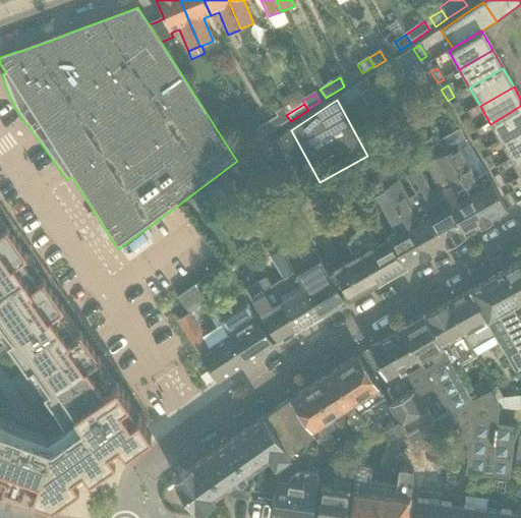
[(452,108),(458,119),(464,115),(458,104),(452,108)]
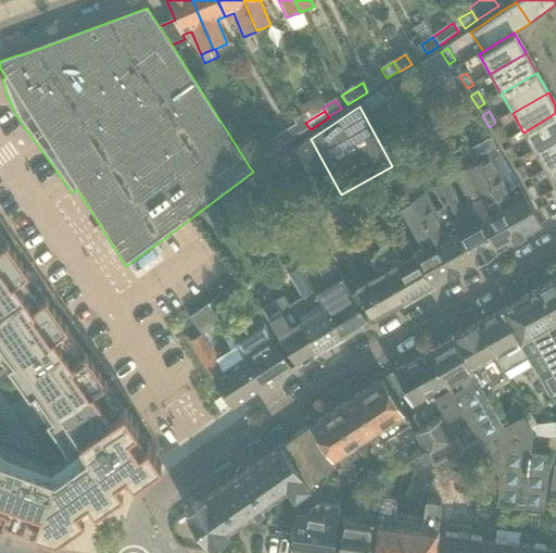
[(555,113),(523,133),(534,152),(555,139),(555,113)]
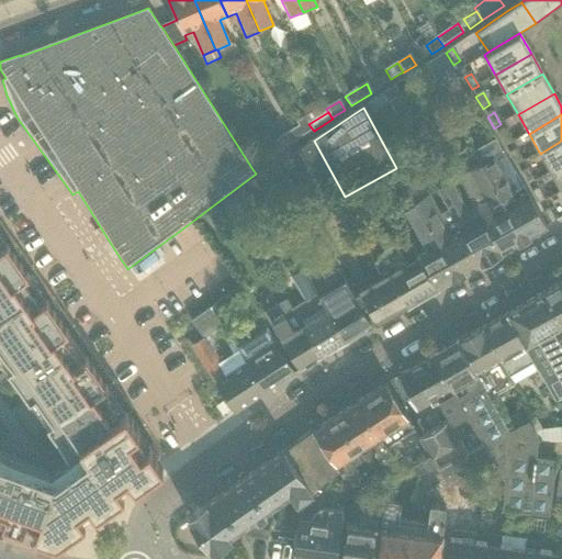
[(305,119),(296,124),(299,126),(304,136),(313,130),(308,124),(305,119)]
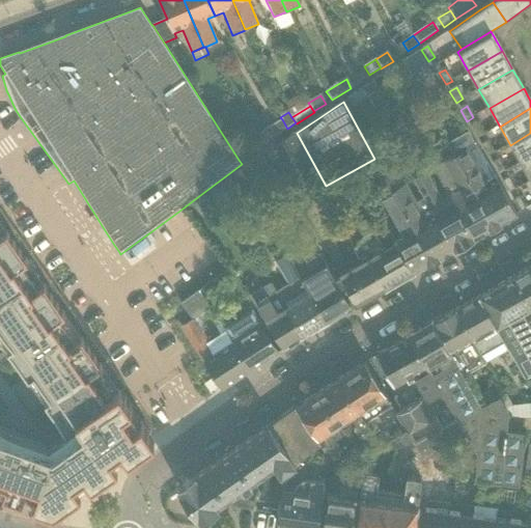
[(275,124),(261,133),(267,142),(281,133),(275,124)]
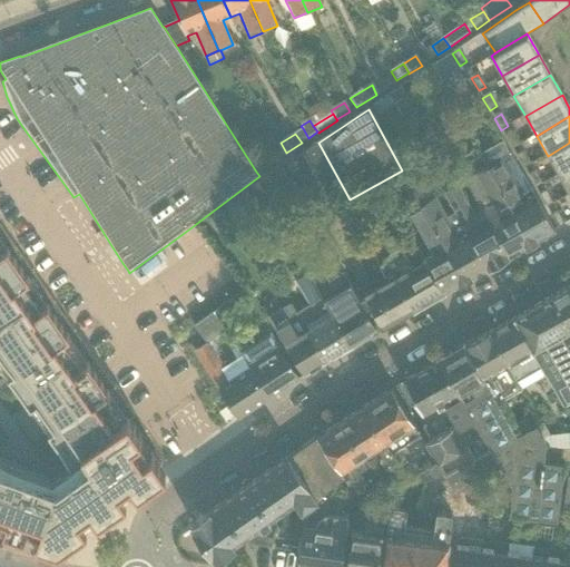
[(505,137),(512,149),(519,146),(512,134),(505,137)]
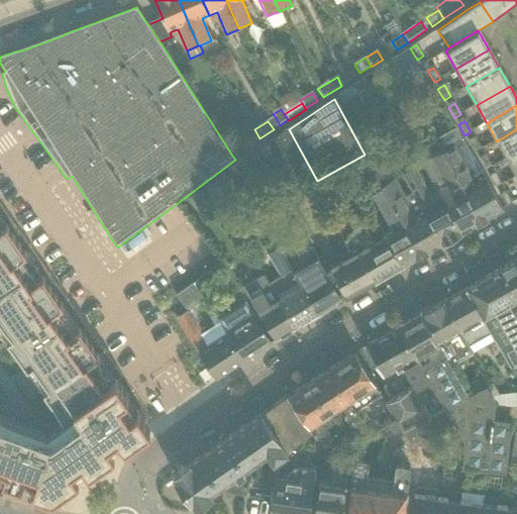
[(317,181),(289,129),(261,147),(289,196),(317,181)]
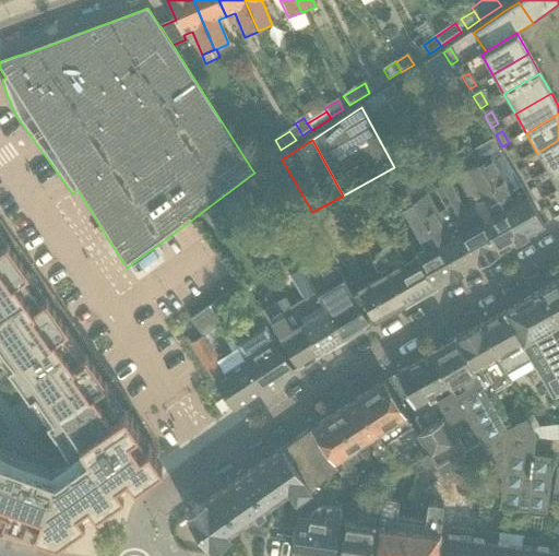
[(558,140),(537,153),(549,173),(558,166),(558,140)]
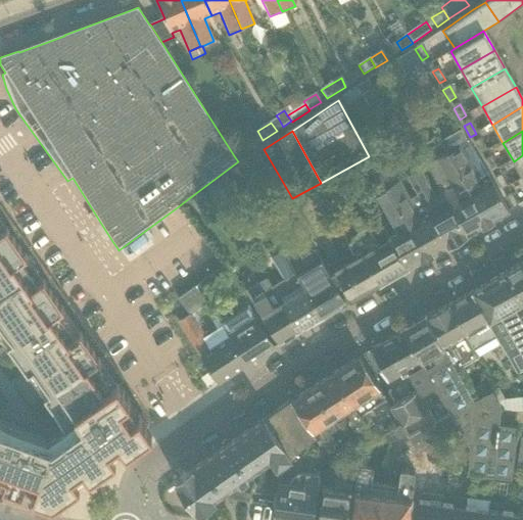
[(474,144),(480,155),(486,151),(480,140),(474,144)]
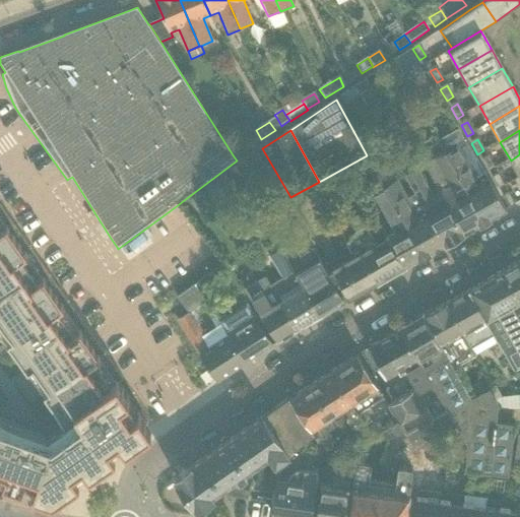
[(486,180),(474,158),(466,143),(445,154),(483,223),(506,211),(488,179),(486,180)]
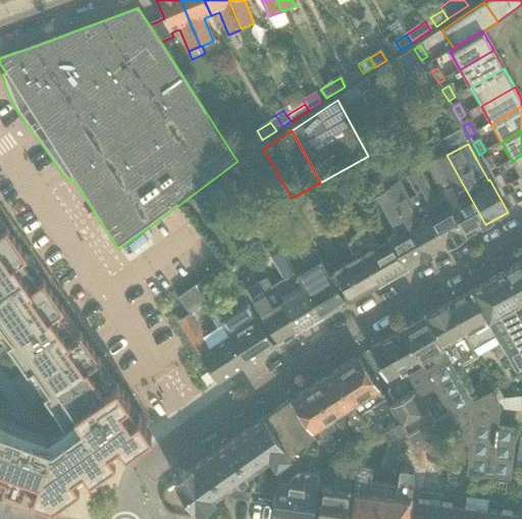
[(435,161),(427,166),(438,188),(466,236),(485,224),(447,155),(435,161)]
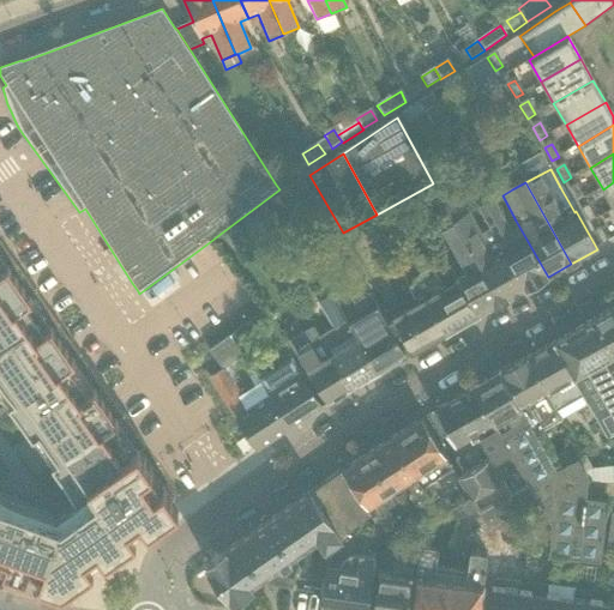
[(613,182),(603,189),(613,207),(613,182)]
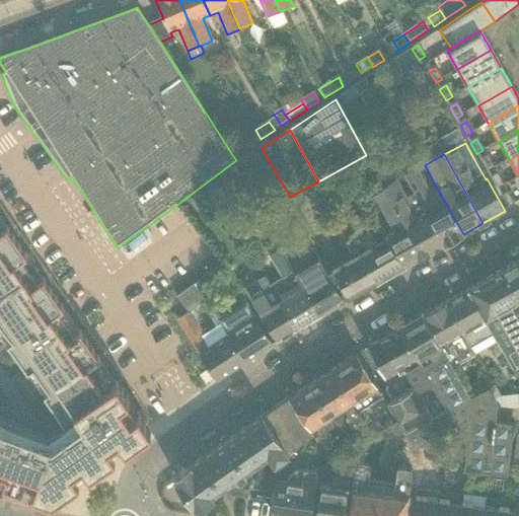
[(482,160),(488,171),(493,168),(487,157),(482,160)]
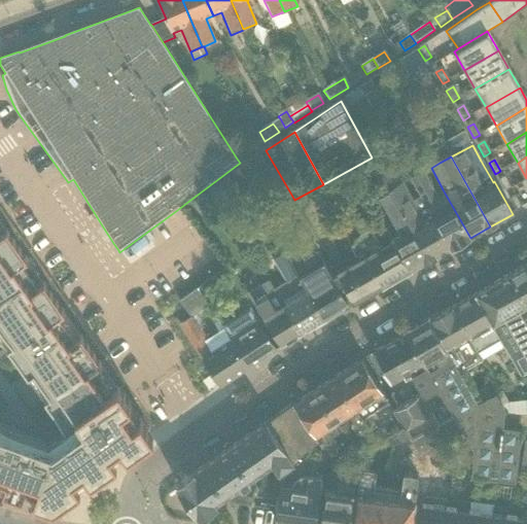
[(237,175),(248,190),(269,176),(257,161),(237,175)]
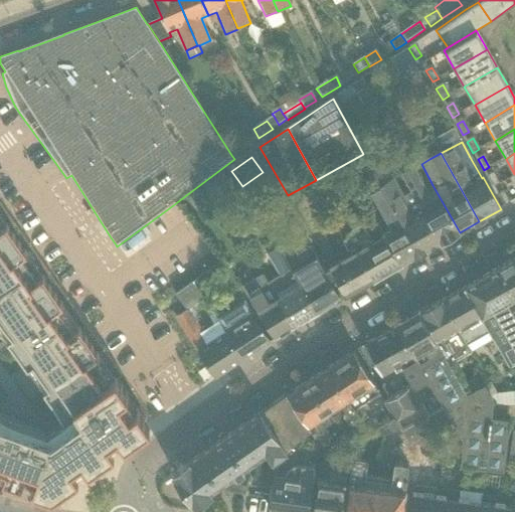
[(413,168),(400,175),(412,195),(440,243),(460,232),(433,185),(424,189),(413,168)]
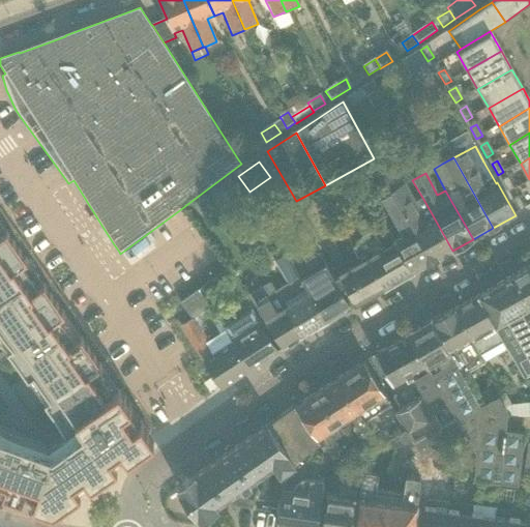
[(209,193),(221,209),(240,194),(229,178),(209,193)]
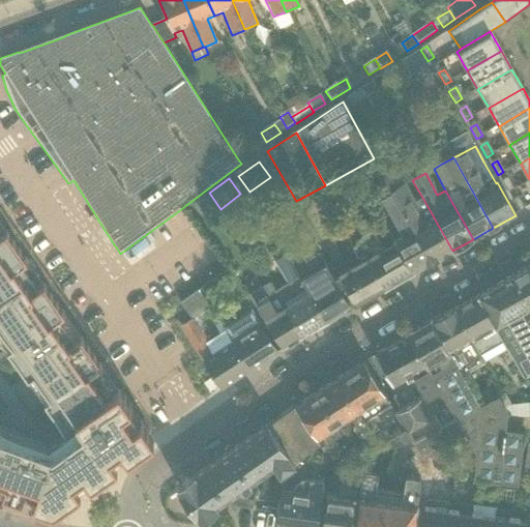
[(502,182),(508,194),(514,191),(507,179),(502,182)]
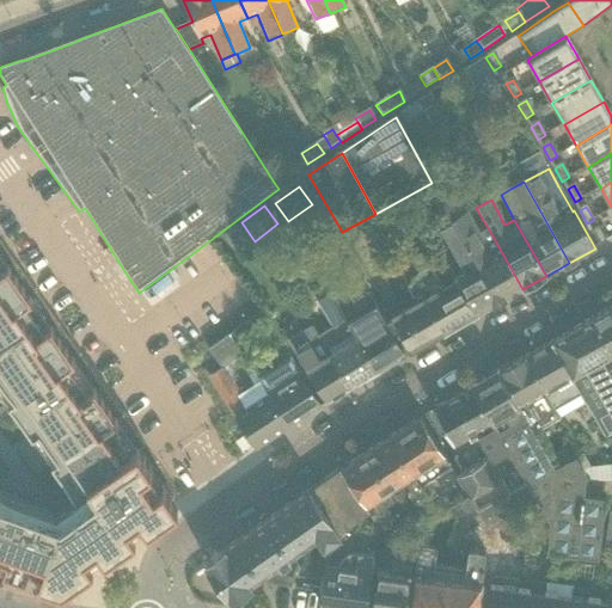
[(467,213),(453,221),(499,302),(522,289),(490,232),(481,238),(467,213)]
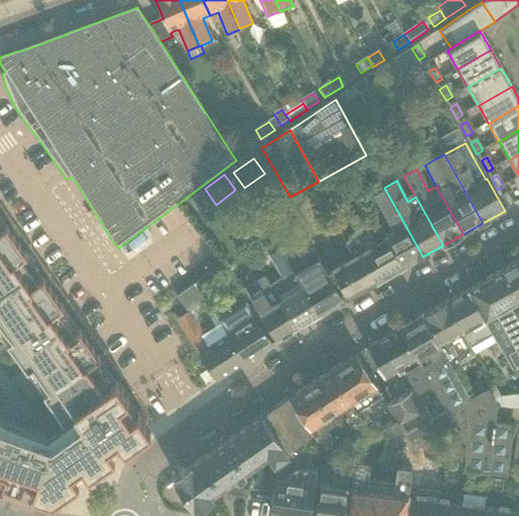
[(386,237),(403,268),(423,256),(384,188),(373,194),(393,231),(385,236),(386,237)]
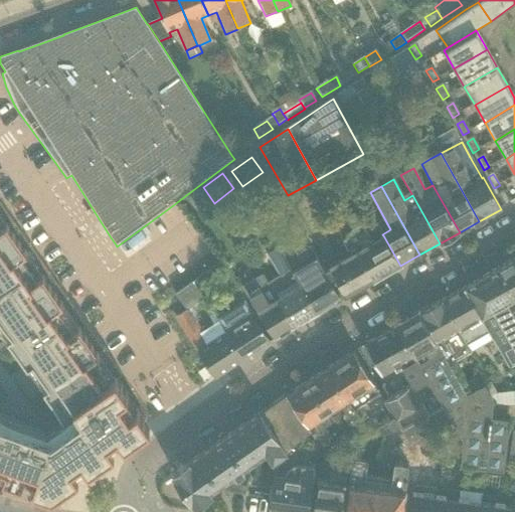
[(200,191),(189,199),(195,207),(206,199),(200,191)]
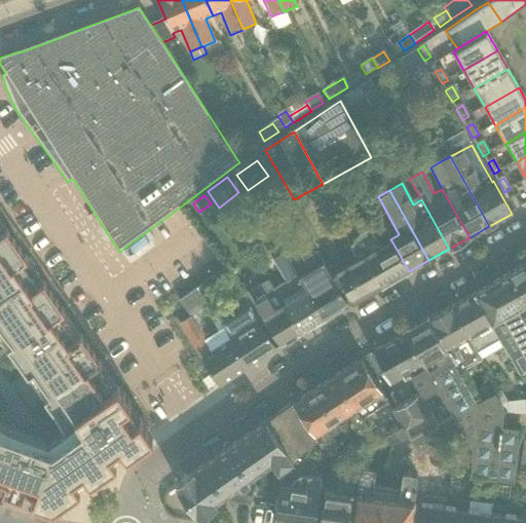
[(509,199),(515,212),(521,208),(515,196),(509,199)]
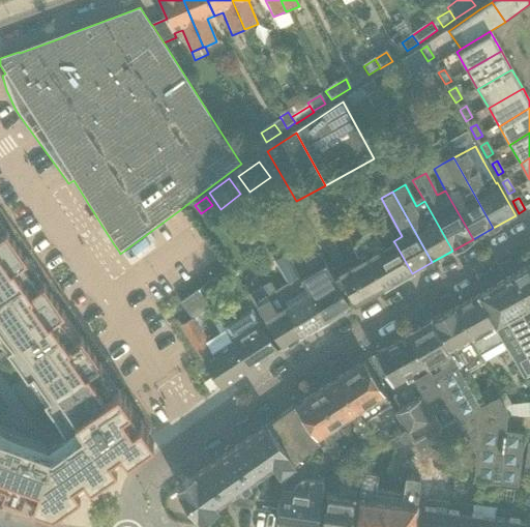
[(0,497),(47,514),(80,490),(76,485),(71,478),(81,471),(86,478),(89,484),(116,464),(113,459),(114,458),(111,452),(114,450),(118,447),(121,452),(122,451),(126,457),(152,438),(149,433),(141,421),(131,408),(120,392),(125,388),(81,326),(5,218),(0,211),(0,497)]
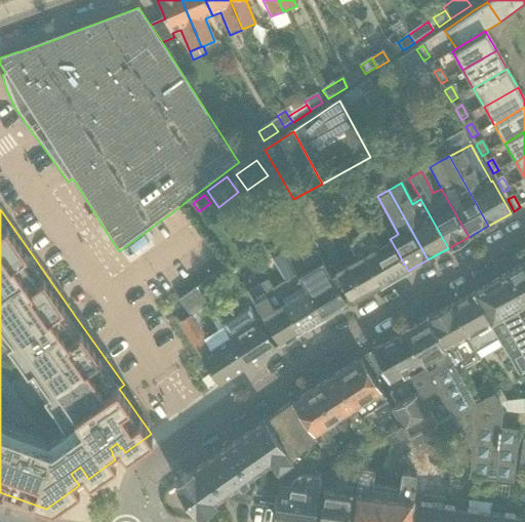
[(336,218),(320,227),(326,238),(341,230),(342,230),(336,218)]
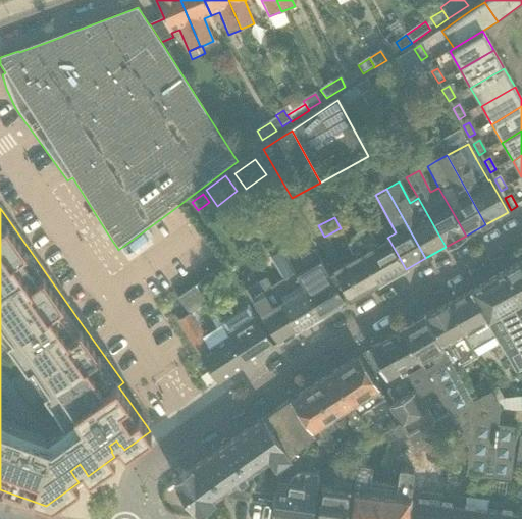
[(351,222),(345,226),(378,284),(394,276),(406,269),(388,239),(376,246),(360,217),(351,222)]
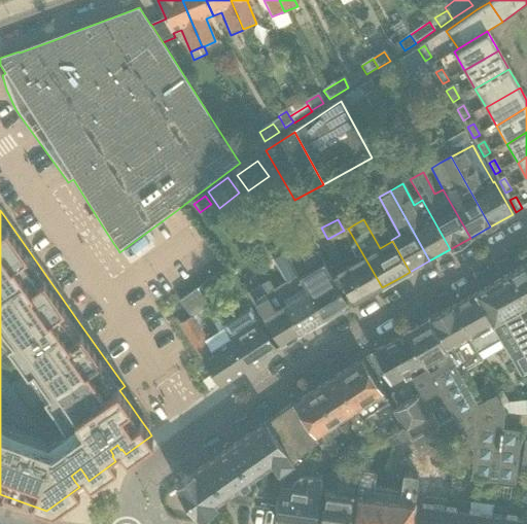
[(382,287),(348,229),(344,231),(343,231),(355,254),(359,260),(336,274),(343,286),(352,304),(382,287)]
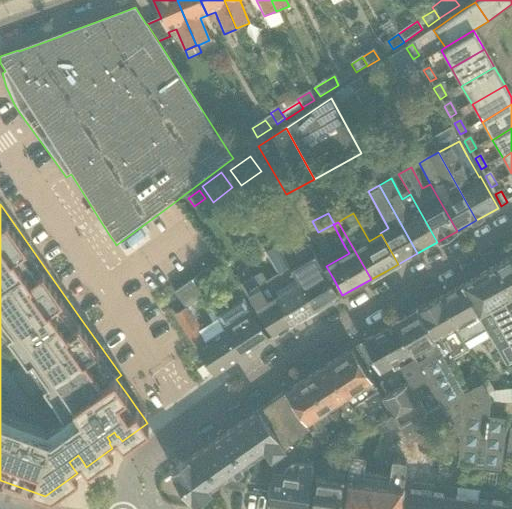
[(338,298),(302,237),(277,252),(288,268),(314,312),(338,298)]
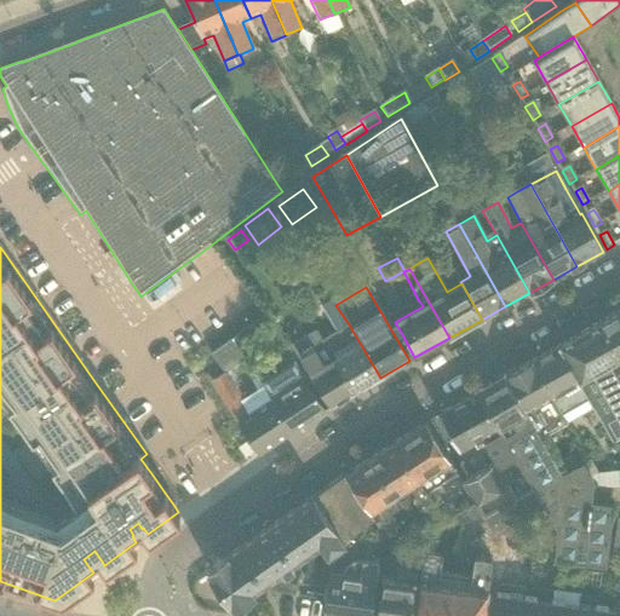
[(619,311),(601,323),(619,358),(619,311)]
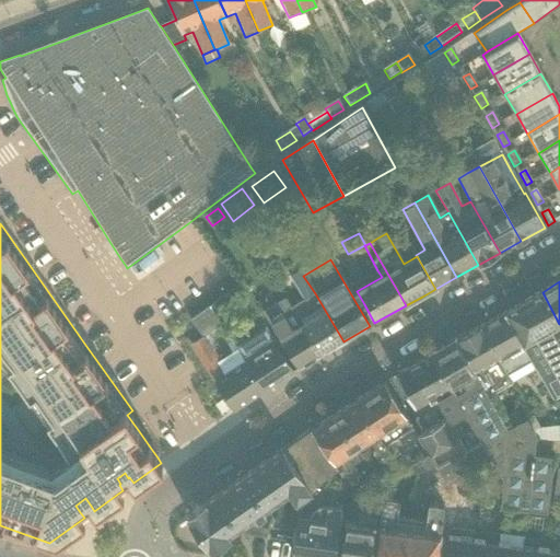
[(517,306),(506,313),(534,361),(531,362),(535,369),(547,390),(559,382),(559,347),(556,340),(559,337),(559,324),(543,292),(516,306),(517,306)]
